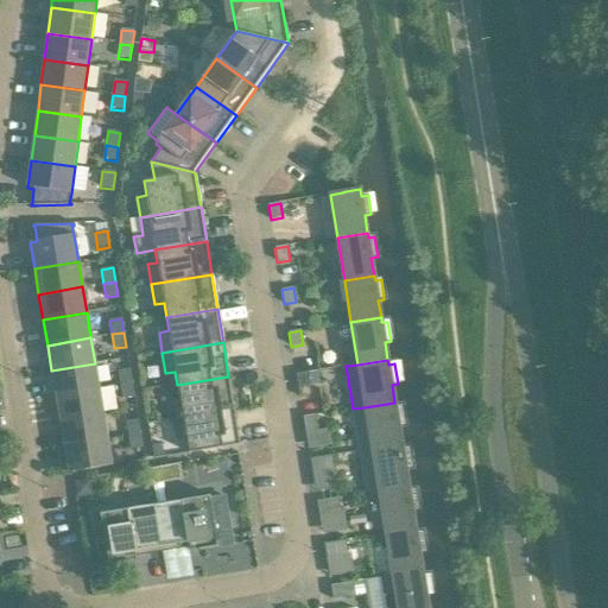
[(51,371),(56,396),(99,388),(95,363),(51,371)]
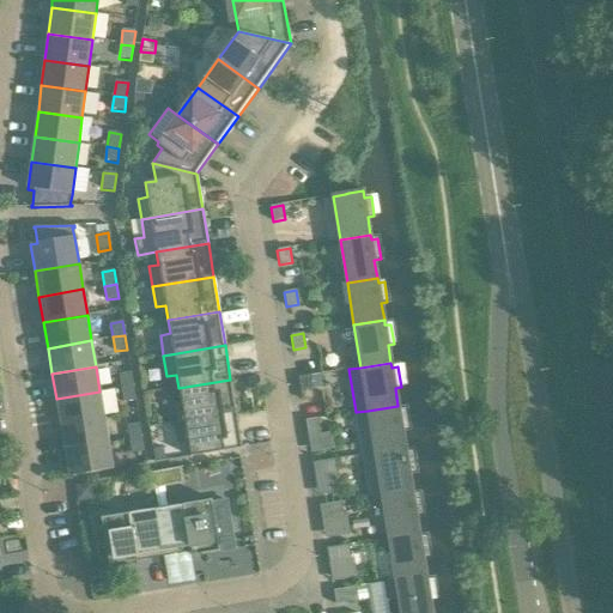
[(119,374),(121,388),(133,387),(131,372),(119,374)]
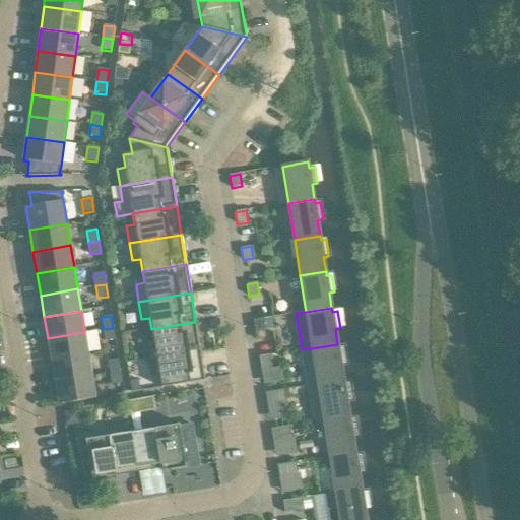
[(253,320),(255,332),(265,331),(263,319),(253,320)]
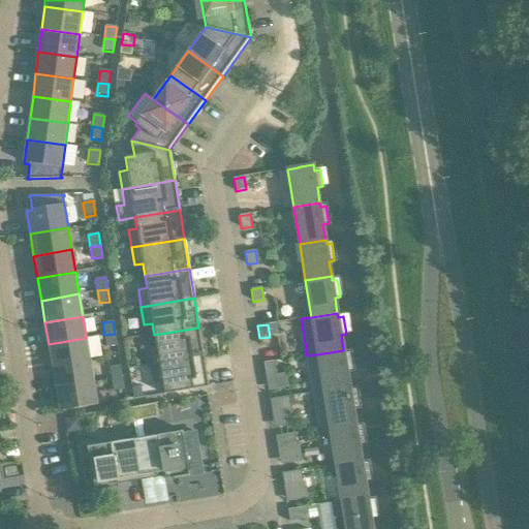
[(148,348),(151,366),(204,356),(198,328),(154,335),(156,346),(148,348)]
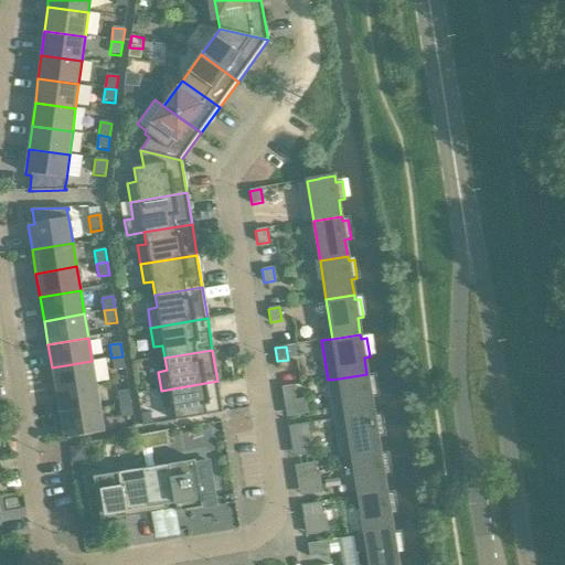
[(123,356),(112,358),(114,371),(125,369),(123,356)]
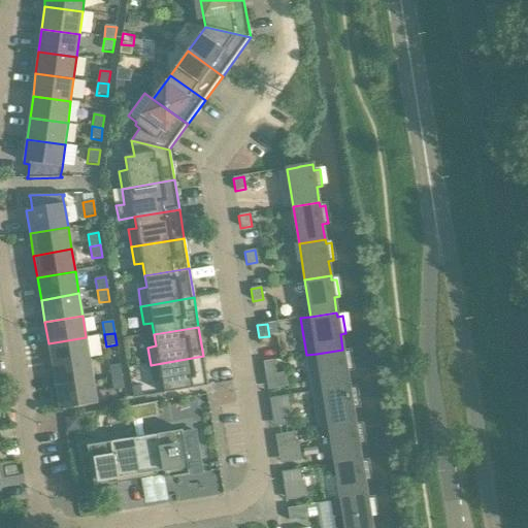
[(48,343),(52,366),(90,360),(86,337),(48,343)]
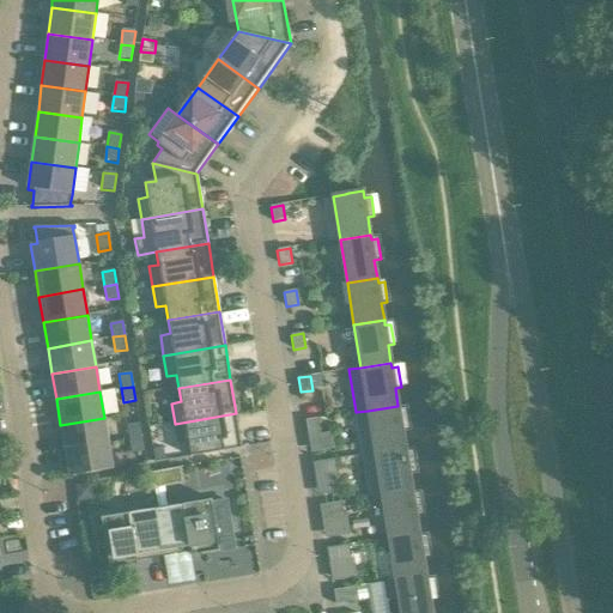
[(363,455),(375,453),(405,448),(402,431),(408,430),(405,410),(399,411),(398,406),(368,411),(356,412),(363,455)]
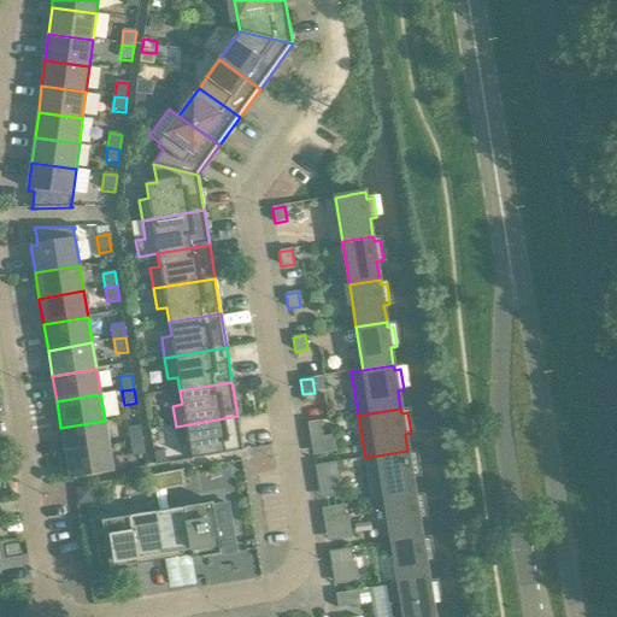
[(238,416),(176,427),(178,447),(188,445),(191,460),(244,452),(238,416)]
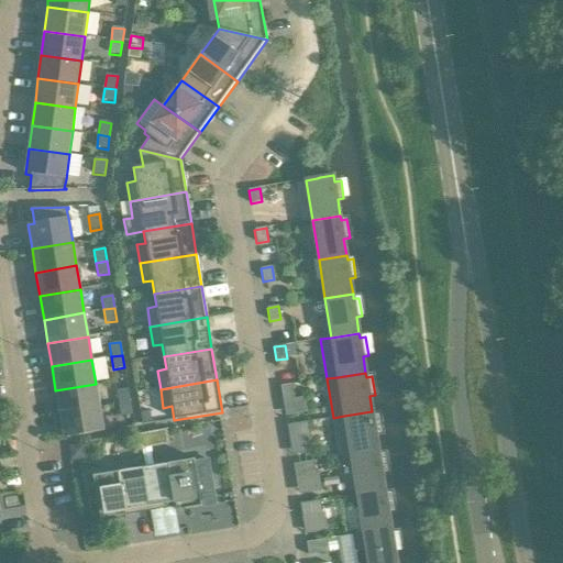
[(55,390),(59,414),(99,407),(96,384),(55,390)]
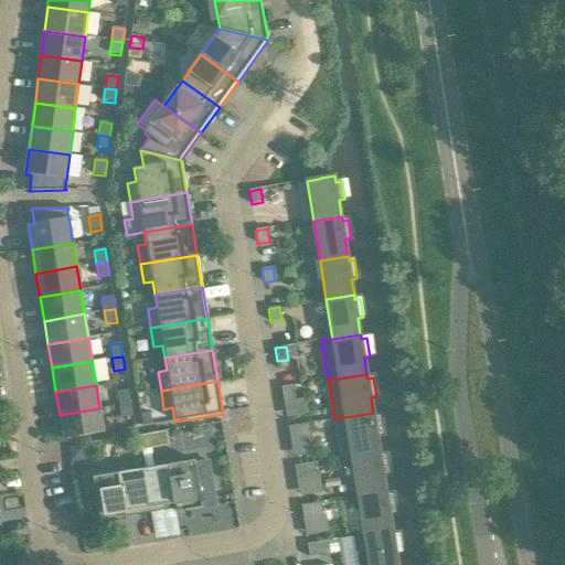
[(281,387),(284,401),(295,398),(292,385),(281,387)]
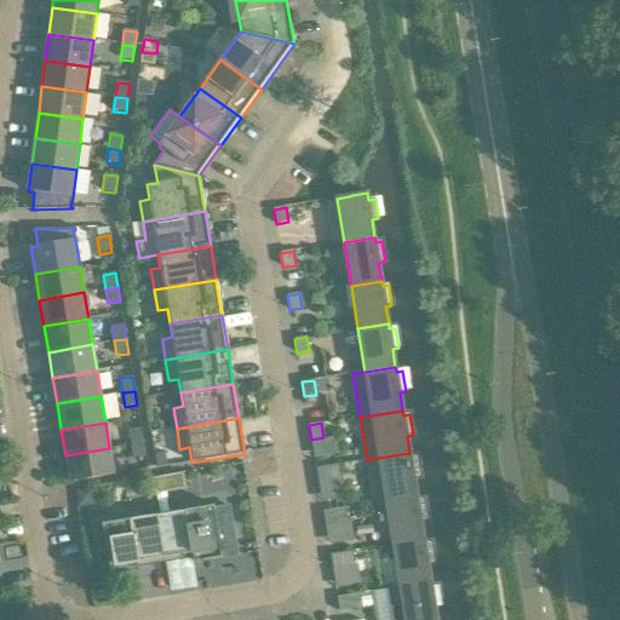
[(128,430),(131,445),(143,442),(141,428),(128,430)]
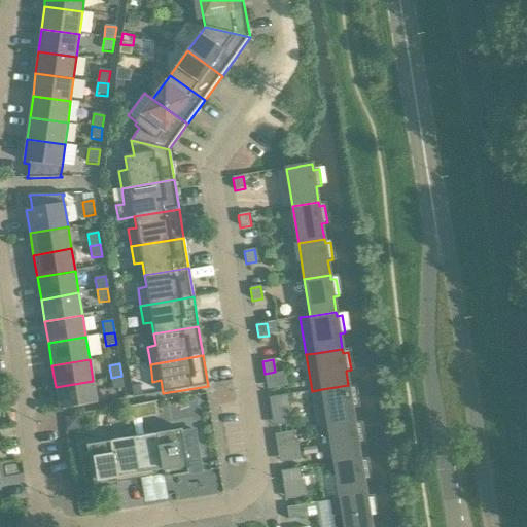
[(121,376),(111,378),(113,390),(124,388),(121,376)]
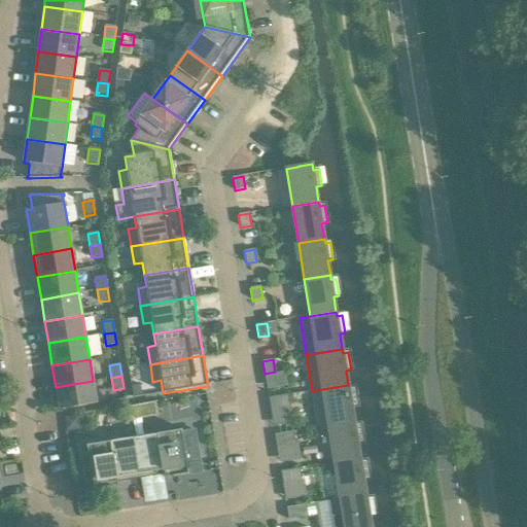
[(93,381),(56,387),(59,410),(97,403),(93,381)]
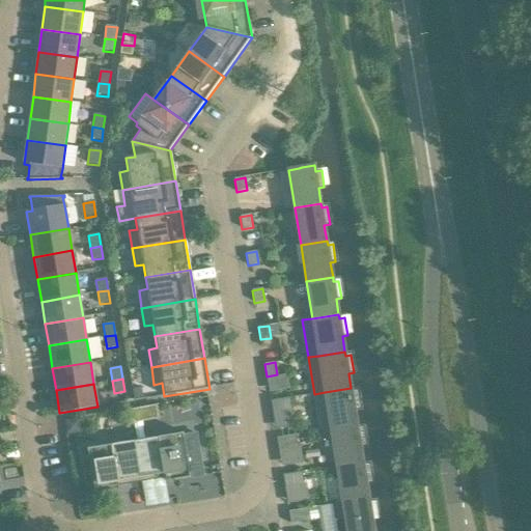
[(352,393),(351,388),(325,392),(314,394),(320,431),(331,429),(357,425),(355,410),(359,409),(357,392),(352,393)]
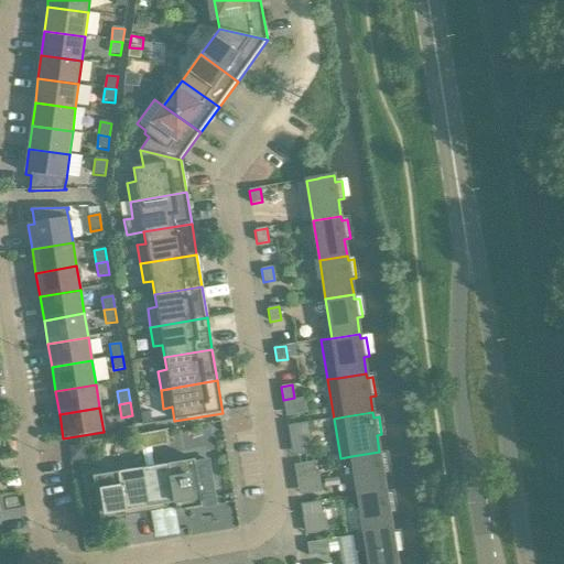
[(299,424),(286,426),(289,440),(310,436),(307,423),(299,424)]
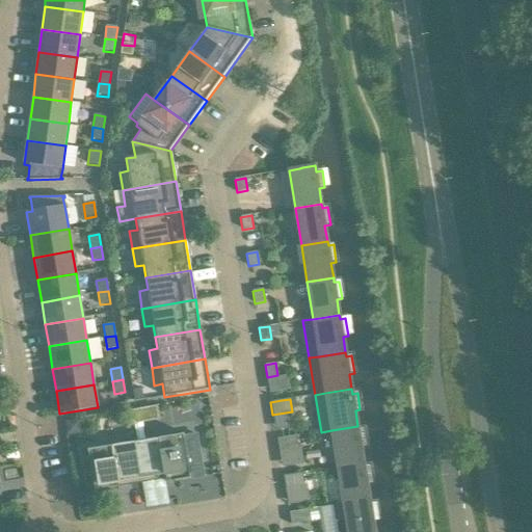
[(357,426),(331,430),(338,467),(364,462),(361,448),(367,447),(364,429),(358,430),(357,426)]
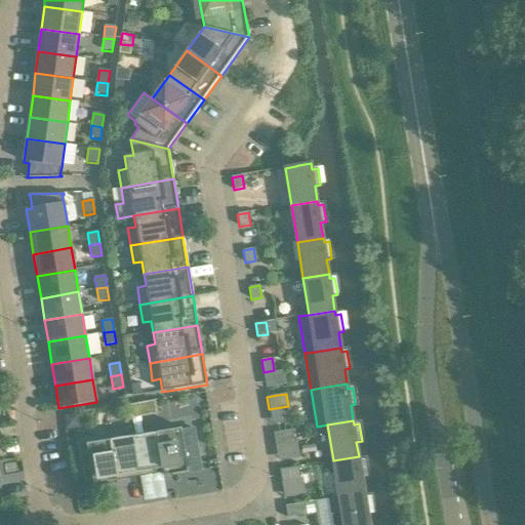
[(180,429),(133,436),(139,477),(163,474),(163,477),(171,476),(188,473),(200,471),(200,468),(194,430),(180,432),(180,429)]
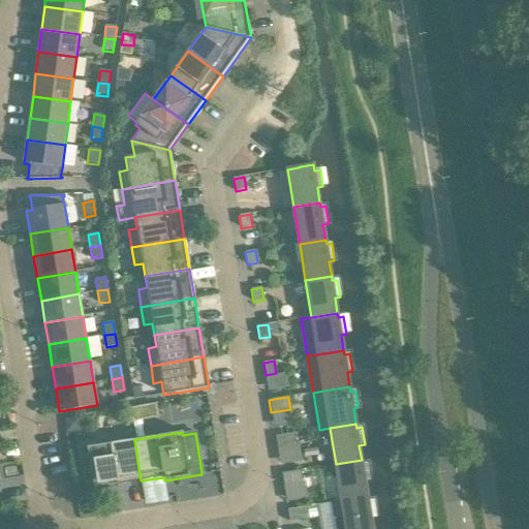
[(296,433),(275,436),(277,448),(297,445),(296,433)]
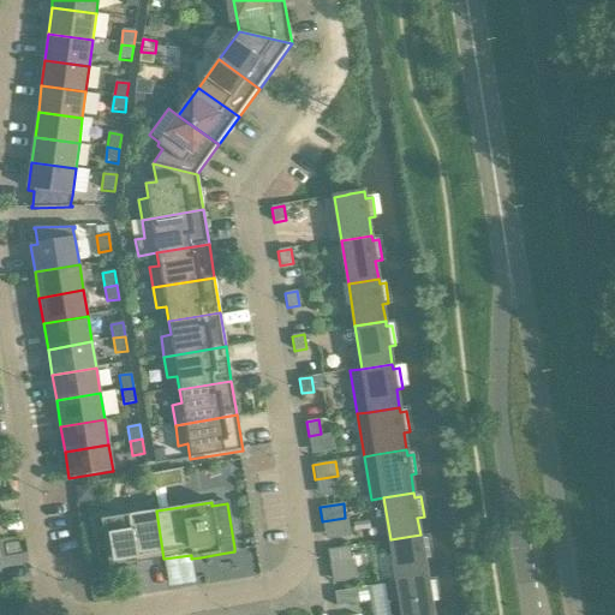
[(163,559),(156,511),(100,520),(108,572),(127,569),(127,568),(137,567),(136,563),(163,559)]
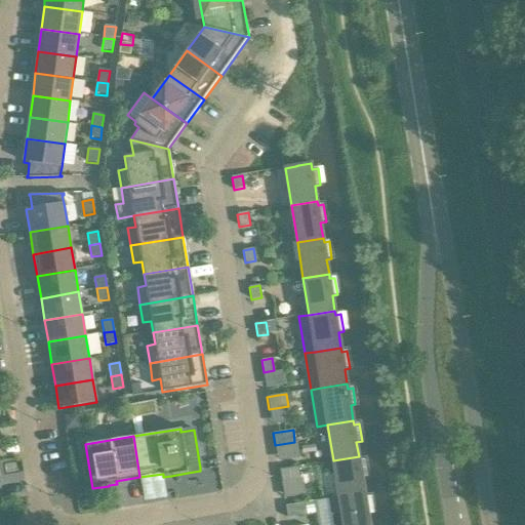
[(338,497),(365,493),(362,478),(367,477),(365,459),(359,460),(359,456),(333,460),(338,497)]
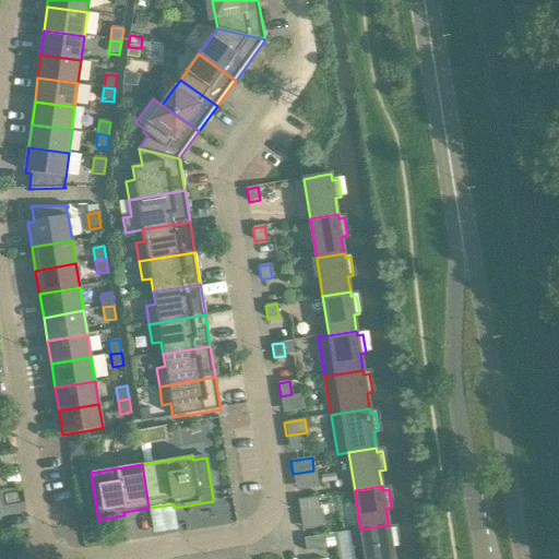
[(318,497),(297,500),(299,513),(320,510),(318,497)]
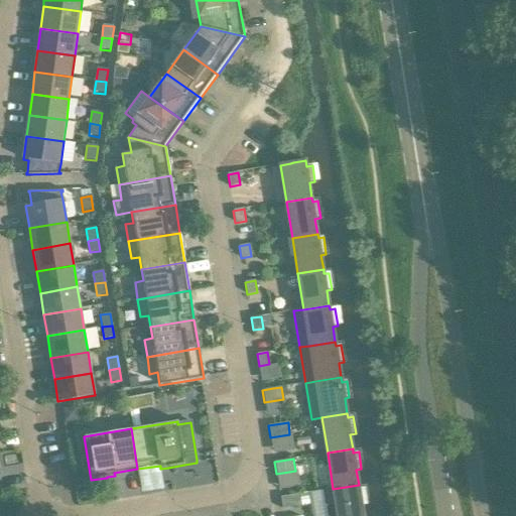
[(359,489),(359,485),(333,489),(323,490),(323,491),(327,515),(363,515),(362,505),(367,504),(364,488),(359,489)]
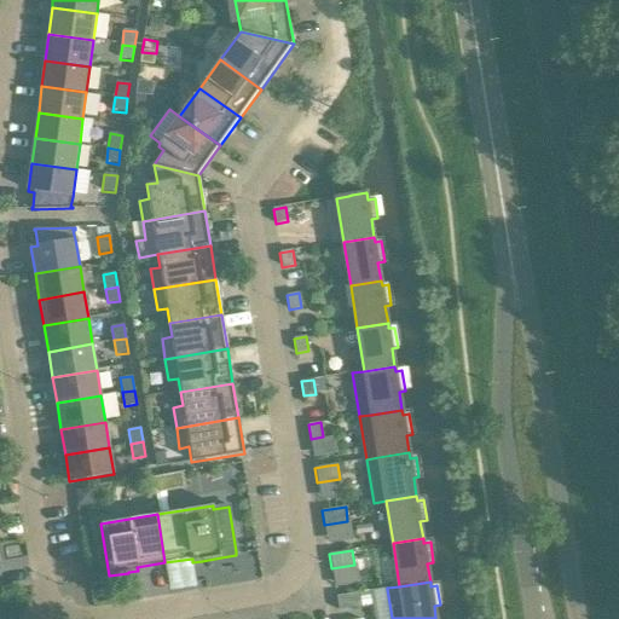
[(359,593),(336,596),(339,611),(362,607),(359,593)]
